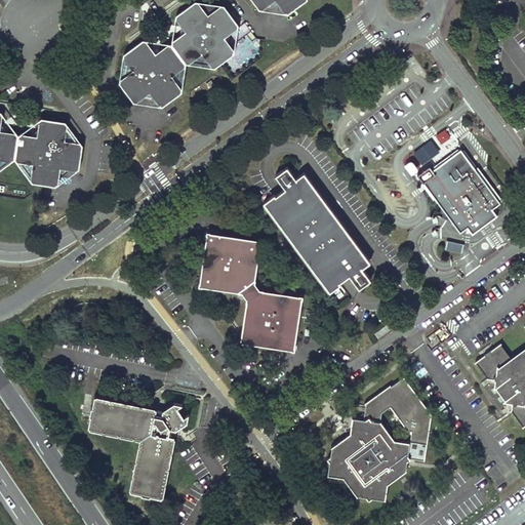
[(252,0),(252,2),(258,8),(263,9),(271,3),(275,4),(279,4),(284,13),(288,13),(295,8),(295,4),(299,5),(306,0),(252,0)]
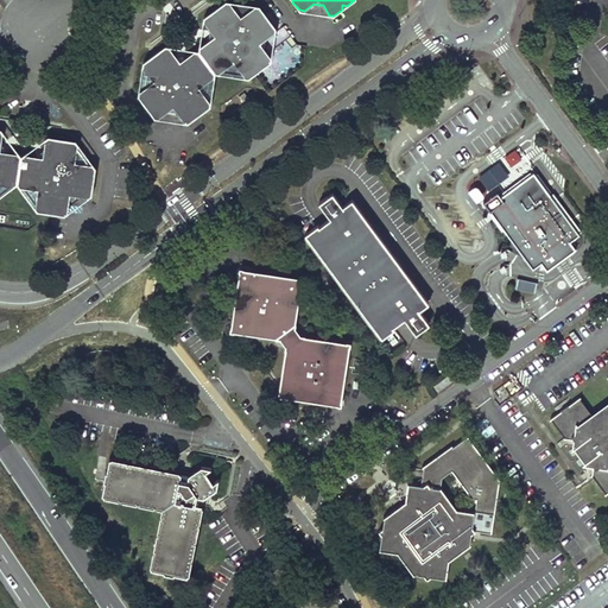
[(143,63),(139,96),(145,105),(150,105),(149,109),(154,119),(158,119),(168,112),(172,112),(177,112),(184,122),(188,122),(196,116),(197,112),(201,113),(210,106),(215,74),(248,78),(257,73),(258,68),(263,69),(271,62),(272,58),(264,48),(264,40),(276,32),(277,29),(270,19),(266,19),(267,16),(260,6),(226,1),(216,7),(216,12),(213,11),(203,18),(203,21),(210,32),(210,36),(210,39),(200,46),(198,50),(195,50),(185,57),(181,57),(177,56),(170,46),(165,46),(156,52),(156,56),(152,56),(143,63)]
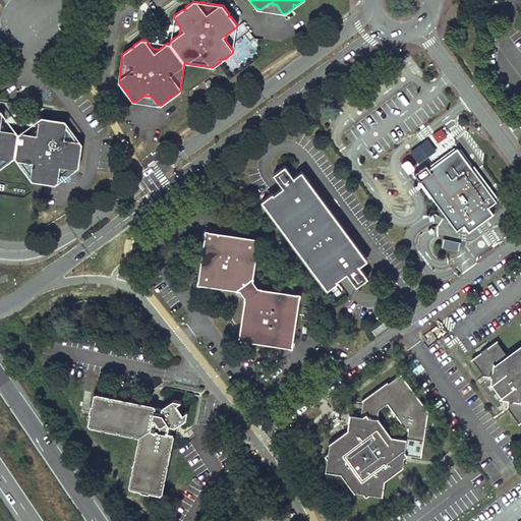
[(0,168),(14,157),(32,180),(42,182),(44,180),(46,182),(55,184),(58,181),(60,171),(62,170),(65,167),(75,169),(78,166),(80,157),(78,155),(80,153),(82,143),(64,120),(55,118),(53,120),(52,118),(42,116),(39,119),(37,129),(34,131),(33,133),(20,131),(18,134),(15,130),(5,129),(3,126),(1,124),(3,114),(1,111),(0,110),(0,168)]
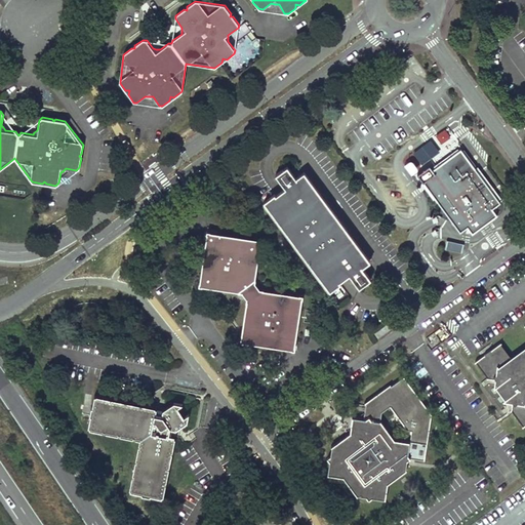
[(434,137),(442,145),(450,136),(442,128),(434,137)]
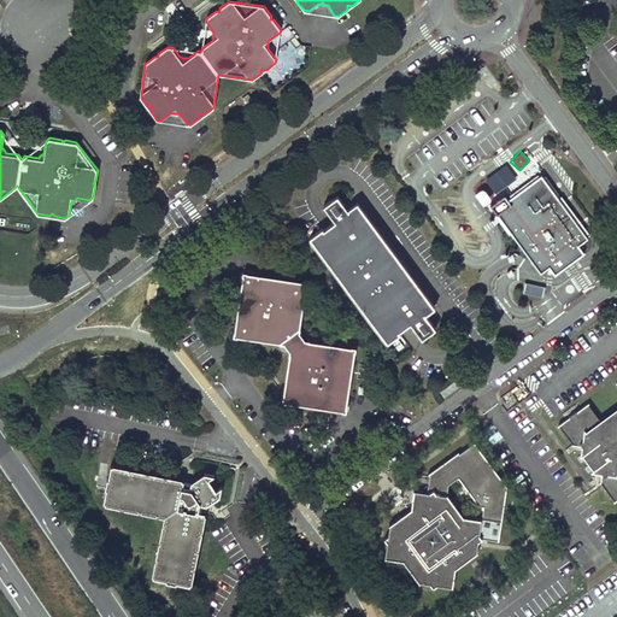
[(483,205),(518,177),(506,163),(481,182),(483,184),(474,193),(483,205)]
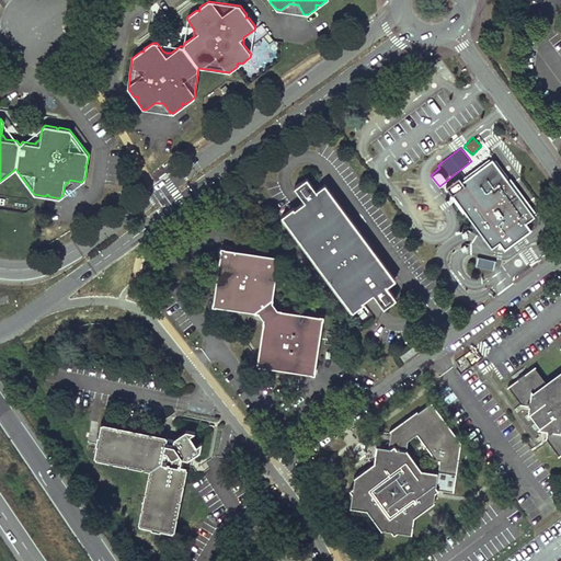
[(478,169),(461,181),(458,176),(445,186),(491,248),(499,242),(504,249),(530,229),(525,222),(534,216),(492,159),(478,169)]
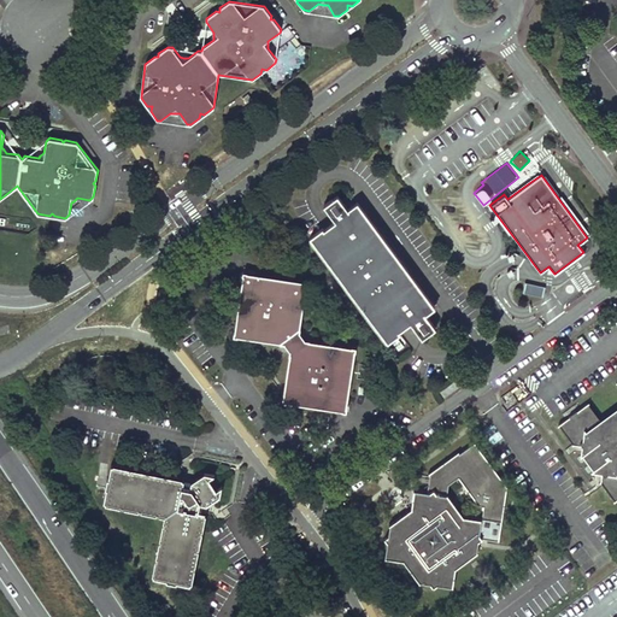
[(434,307),(357,201),(309,236),(386,341),(434,307)]
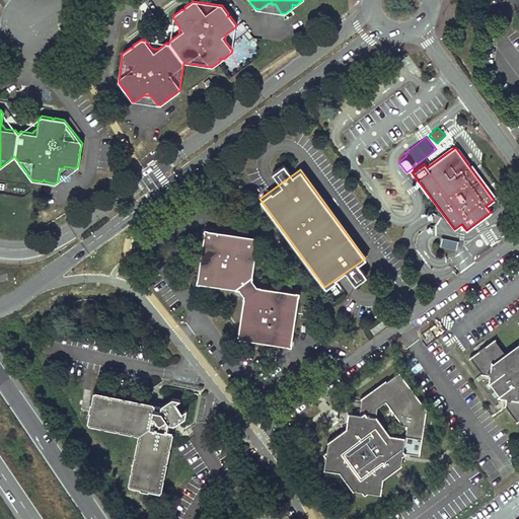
[(208,238),(206,238),(199,279),(196,278),(196,283),(201,283),(201,280),(236,286),(236,287),(241,288),(245,294),(245,298),(246,299),(240,334),(238,334),(237,339),(240,340),(241,336),(283,342),(283,339),(287,336),(290,337),(296,296),(299,296),(300,291),(296,291),(296,294),(261,289),(260,287),(255,287),(251,280),(252,276),(250,275),(255,240),(258,241),(260,236),(255,235),(254,238),(214,232),(214,234),(208,238)]
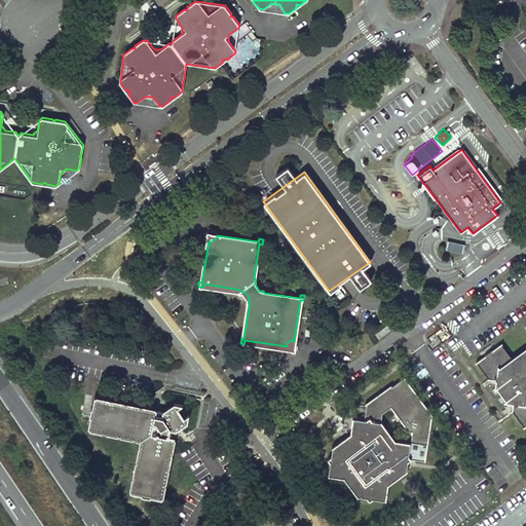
[(448,239),(446,248),(461,253),(464,245),(448,239)]
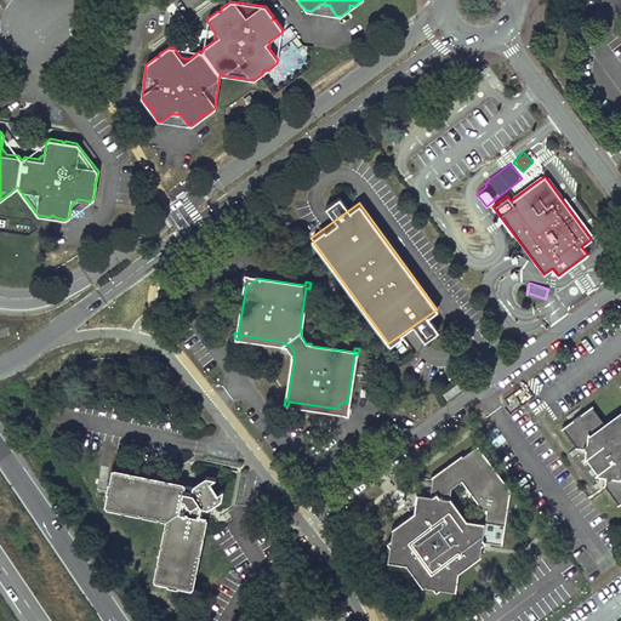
[(457,383),(442,394),(446,400),(462,389),(457,383)]
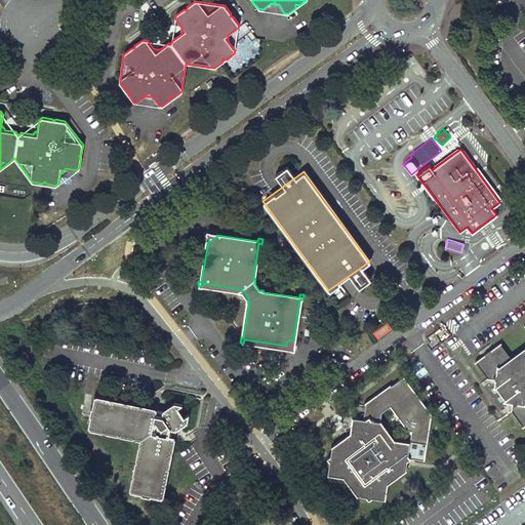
[(524,346),(511,356),(500,342),(493,348),(492,347),(483,354),(483,355),(475,361),(487,377),(495,378),(494,382),(494,388),(496,386),(506,399),(503,400),(507,401),(513,402),(512,410),(524,427),(524,426),(524,346)]
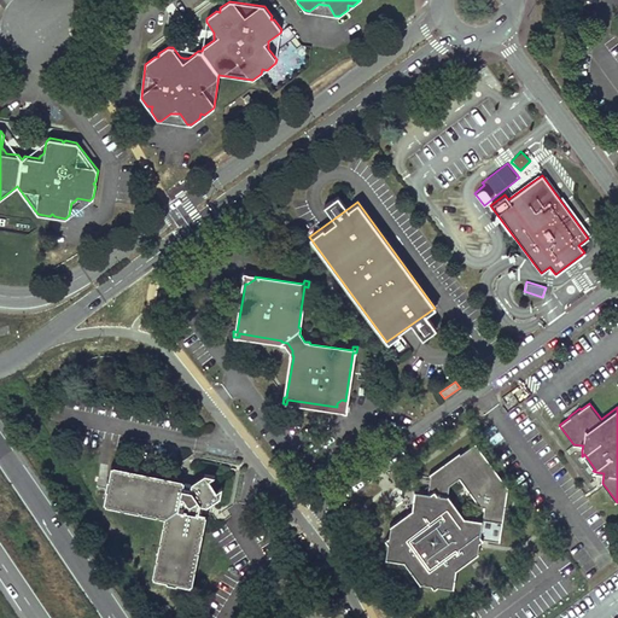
[(508,487),(474,442),(460,454),(459,453),(430,474),(431,476),(436,482),(435,490),(430,493),(429,493),(415,490),(414,500),(413,508),(402,517),(390,525),(391,526),(390,536),(385,538),(389,542),(386,558),(404,560),(420,582),(430,583),(433,588),(438,584),(454,587),(456,570),(478,553),(479,546),(479,541),(483,538),(500,541),(508,487)]
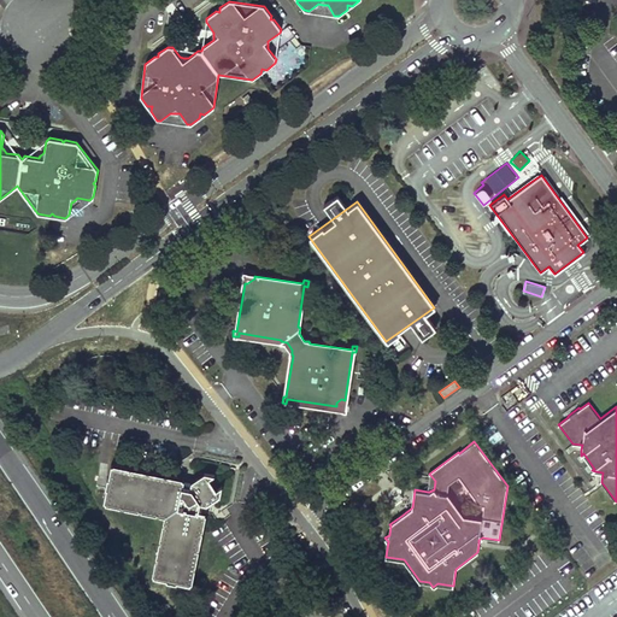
[(215,474),(205,472),(192,480),(192,482),(184,481),(186,479),(112,464),(104,501),(166,513),(154,576),(192,583),(205,511),(204,511),(204,507),(205,504),(207,504),(219,495),(222,485),(216,488),(210,477),(215,474)]
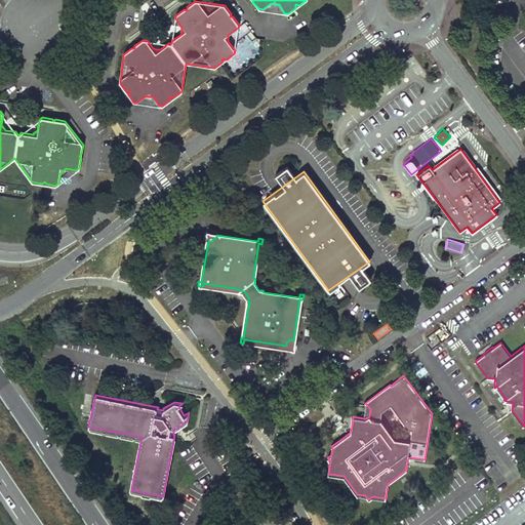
[(256,458),(252,461),(257,469),(261,465),(256,458)]
